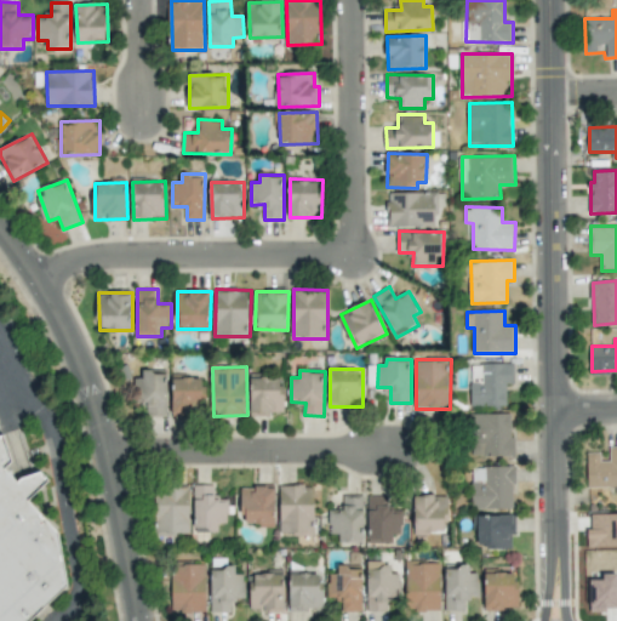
[(148,416),(169,415),(167,371),(143,372),(144,379),(137,379),(138,405),(148,405),(148,416)]
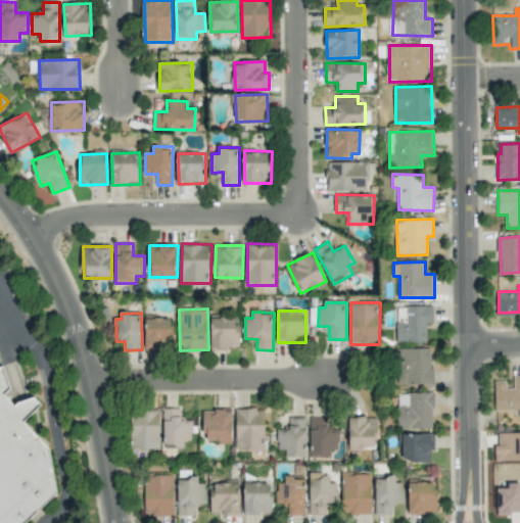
[(147,350),(174,349),(173,317),(146,318),(147,350)]
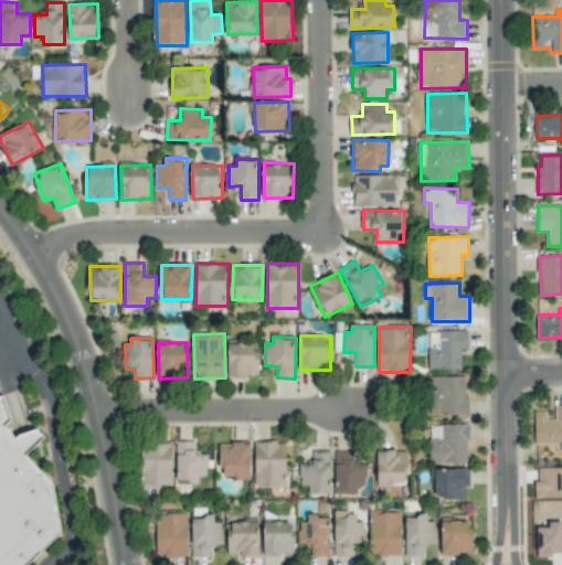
[(260,376),(260,343),(229,344),(230,376),(260,376)]
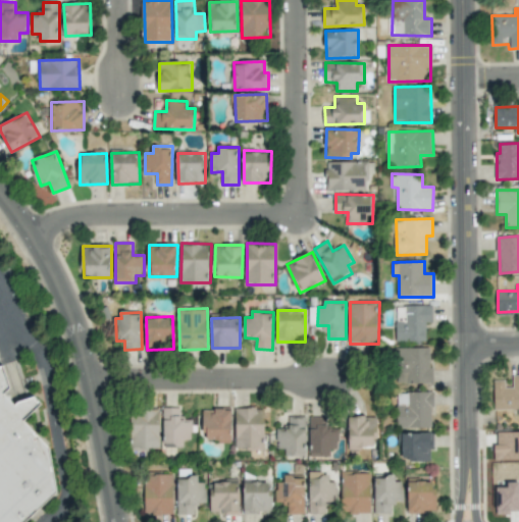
[(434,383),(434,368),(431,368),(431,348),(398,348),(399,384),(434,383)]
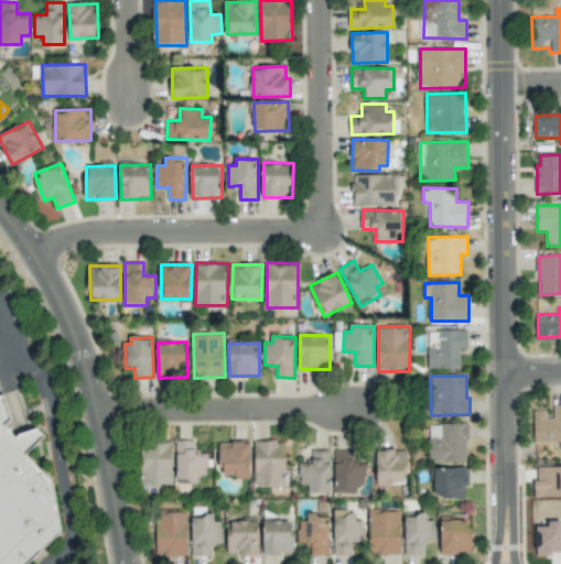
[(0,563),(0,396),(4,394),(13,421),(6,426),(18,437),(21,434),(39,429),(46,437),(28,455),(54,484),(64,533),(30,563),(0,563)]
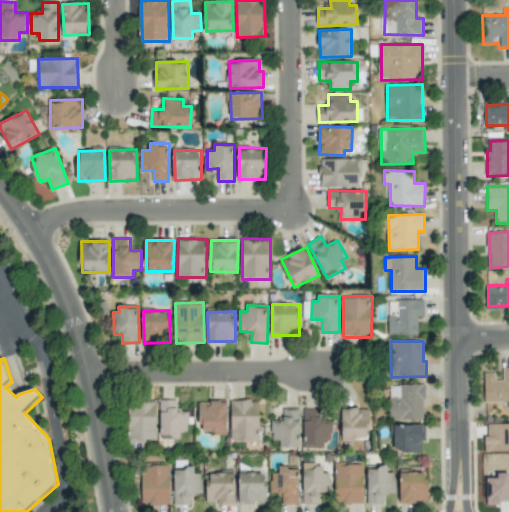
[(486,402),(508,401),(508,368),(504,368),(504,380),(497,380),(497,373),(485,373),(486,402)]
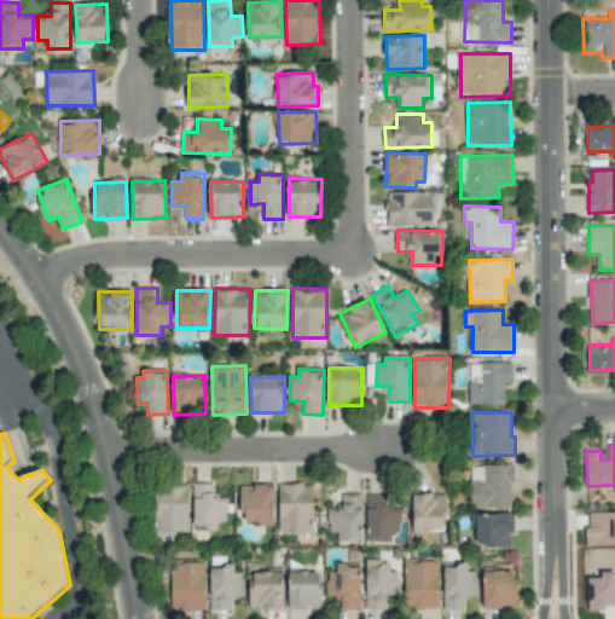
[(473,507),(515,508),(515,466),(473,464),(473,507)]
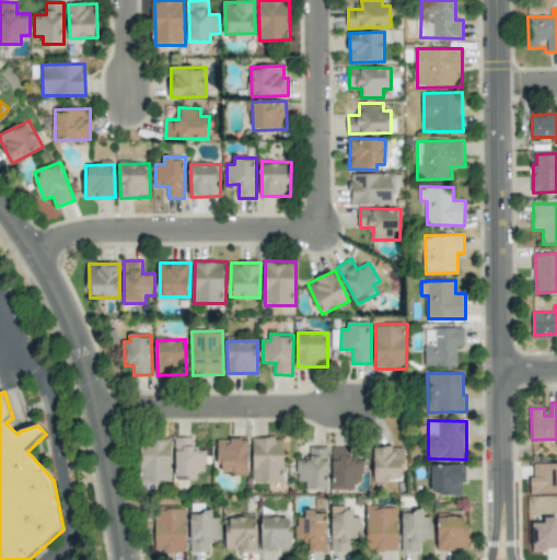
[(208,448),(195,448),(195,438),(176,436),(176,479),(199,479),(199,473),(207,473),(208,448)]
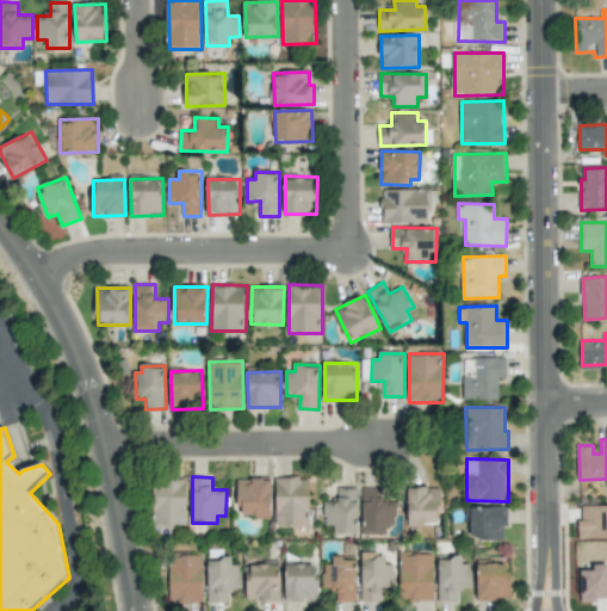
[(278,526),(311,525),(310,476),(277,477),(278,526)]
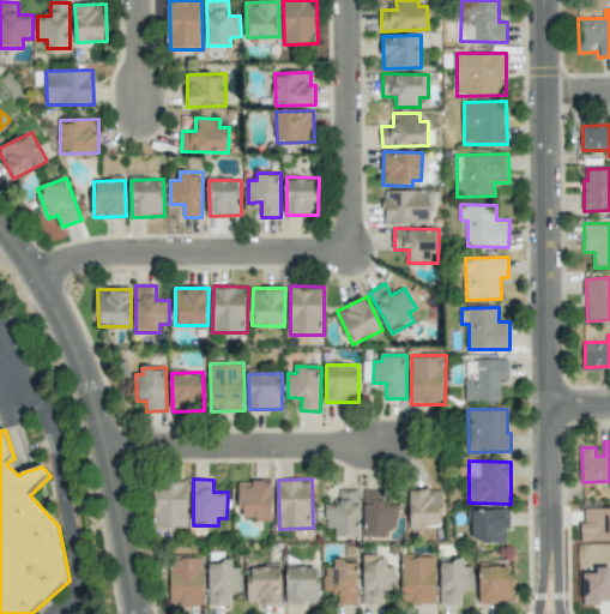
[(155,482),(156,528),(189,527),(188,481),(155,482)]
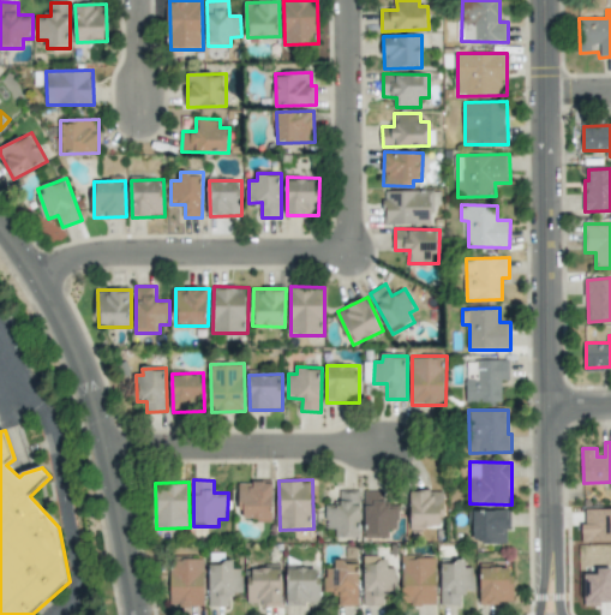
[(243,482),(241,520),(274,521),(275,483),(243,482)]
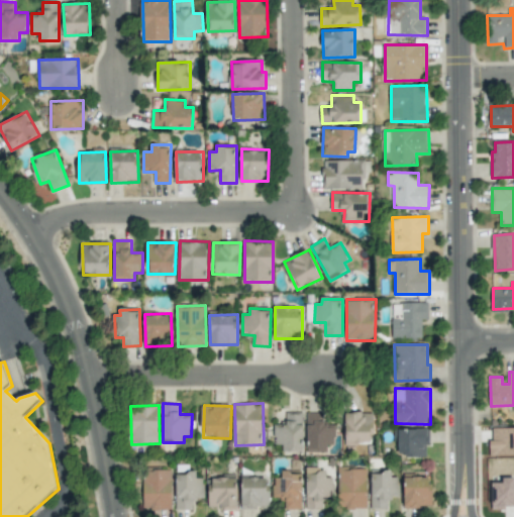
[(304,412),(287,413),(288,423),(276,424),(277,444),(284,444),(284,452),(305,451),(304,412)]
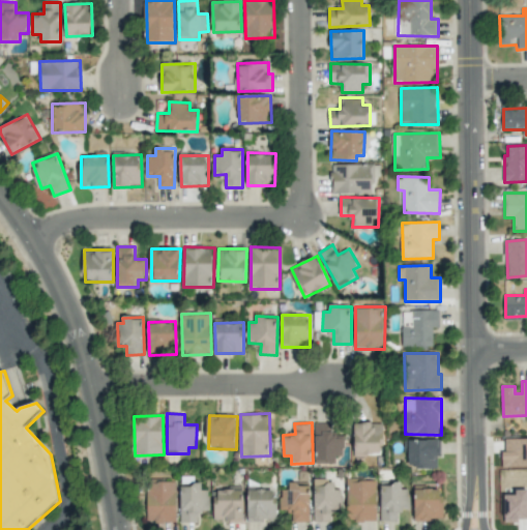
[(333,422),(316,423),(317,464),(337,464),(337,457),(346,455),(345,436),(333,436),(333,422)]
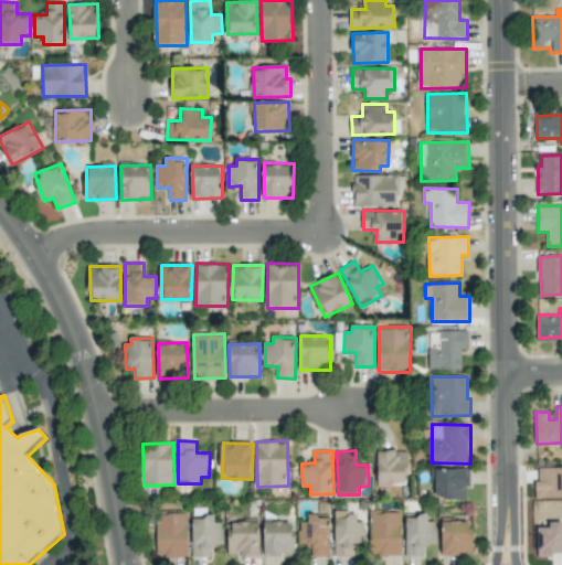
[(409,451),(379,450),(379,484),(409,486),(409,451)]
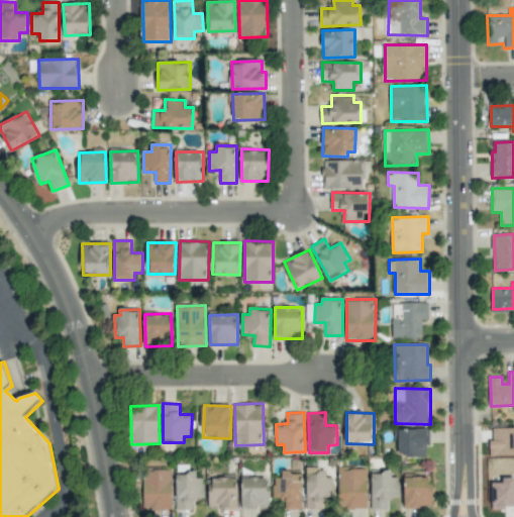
[(513,427),(492,428),(492,456),(513,455),(513,427)]
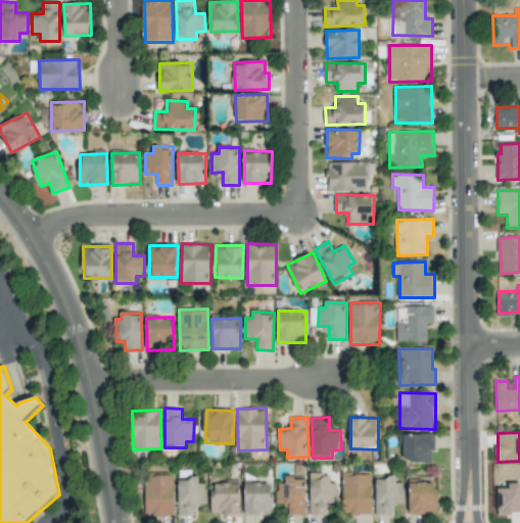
[(435,462),(434,433),(402,434),(402,462),(435,462)]
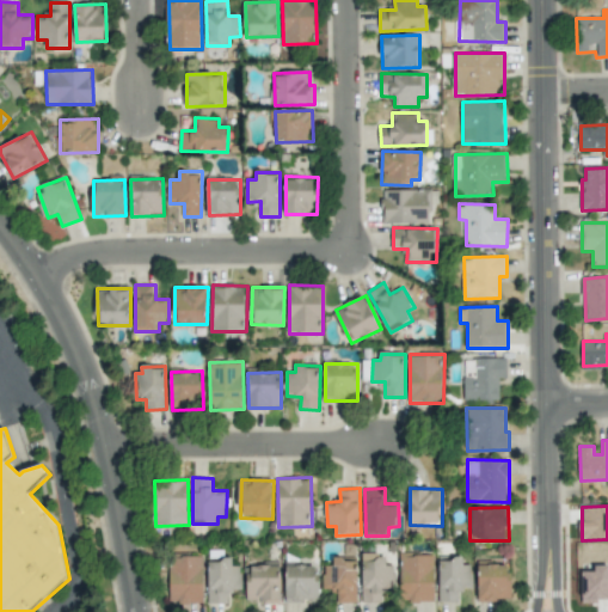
[(363,554),(364,603),(384,603),(384,589),(397,589),(395,564),(387,565),(387,554),(363,554)]
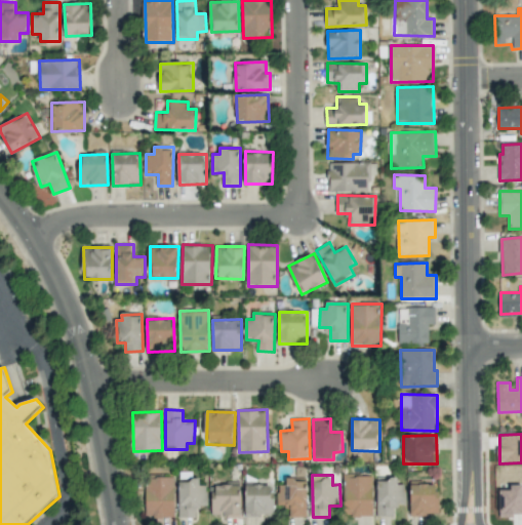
[(374,516),(373,475),(345,476),(346,517),(374,516)]
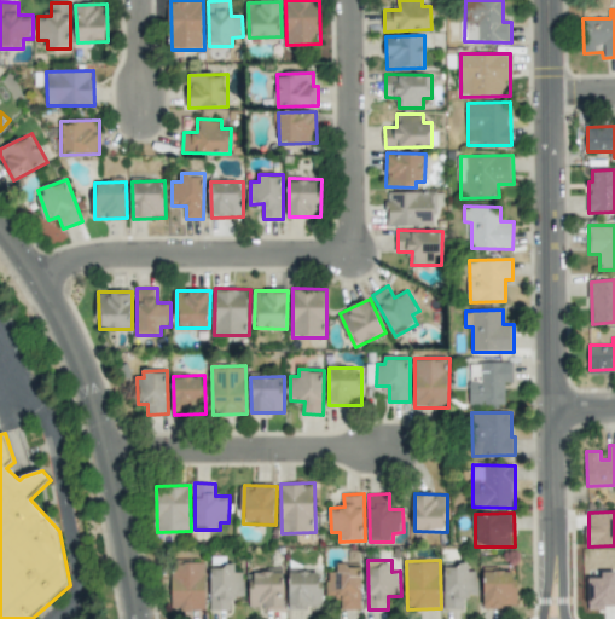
[(208,561),(174,561),(173,609),(207,609),(208,561)]
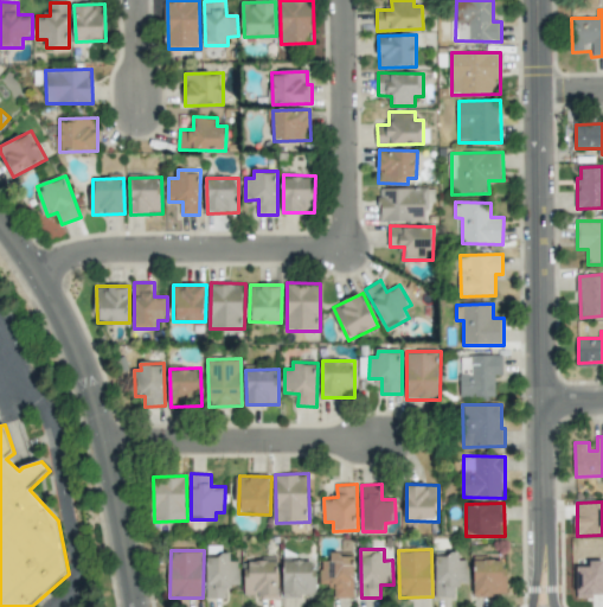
[(228,599),(228,587),(241,587),(239,561),(231,561),(231,553),(207,554),(209,599),(228,599)]
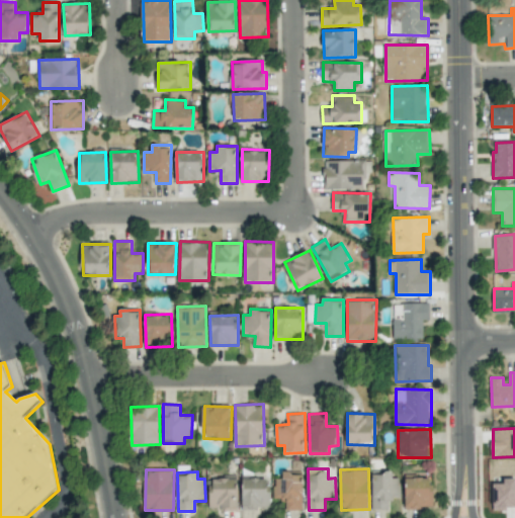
[(391,509),(391,499),(401,499),(401,478),(394,479),(394,472),(372,472),(373,509),(391,509)]
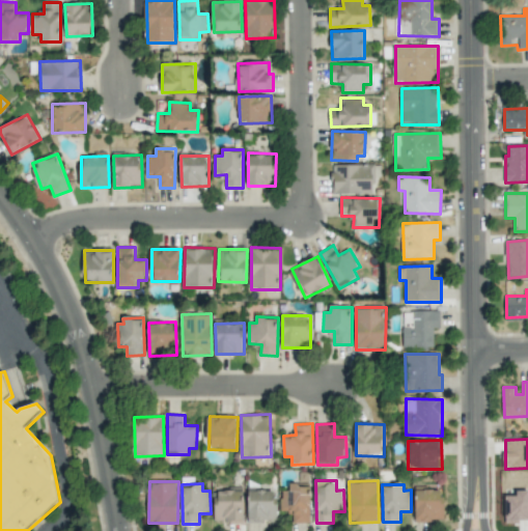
[(295,524),(311,523),(310,485),(290,485),(290,491),(281,492),(282,512),(294,512),(295,524)]
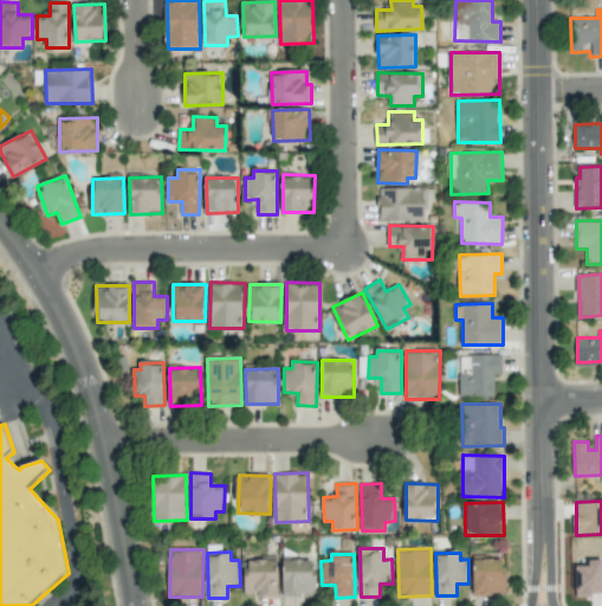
[(246,594),(278,595),(278,559),(247,558),(246,594)]
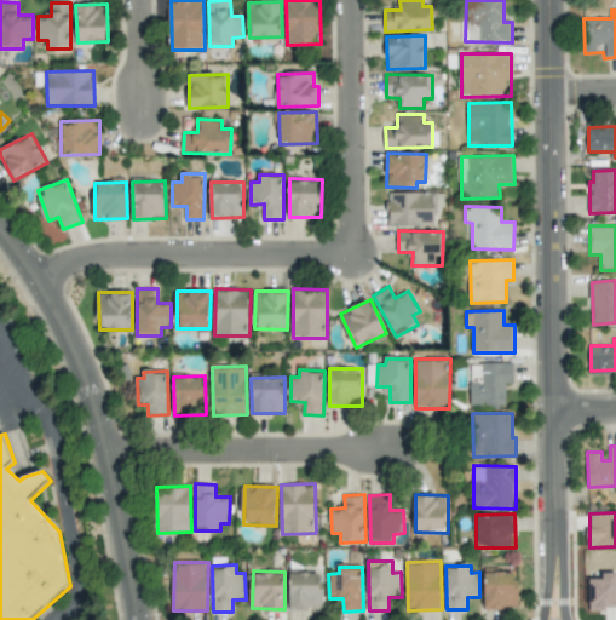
[(485,609),(518,609),(518,572),(485,570),(485,609)]
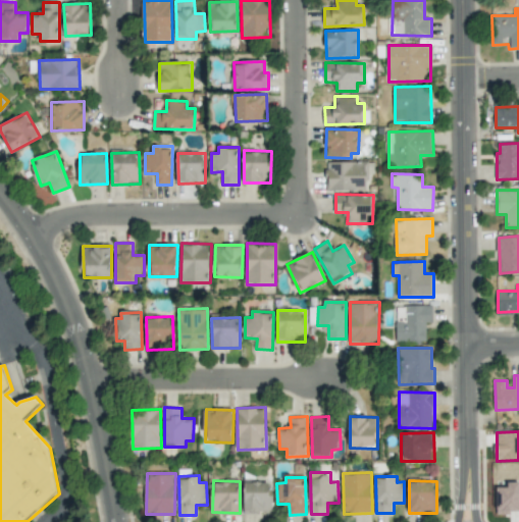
[(245,513),(272,513),(272,481),(245,482),(245,513)]
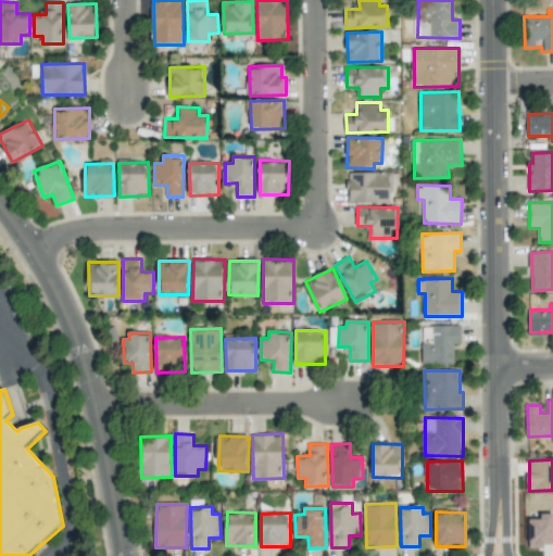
[(530,519),(530,546),(552,545),(552,513),(541,514),(541,519),(530,519)]
